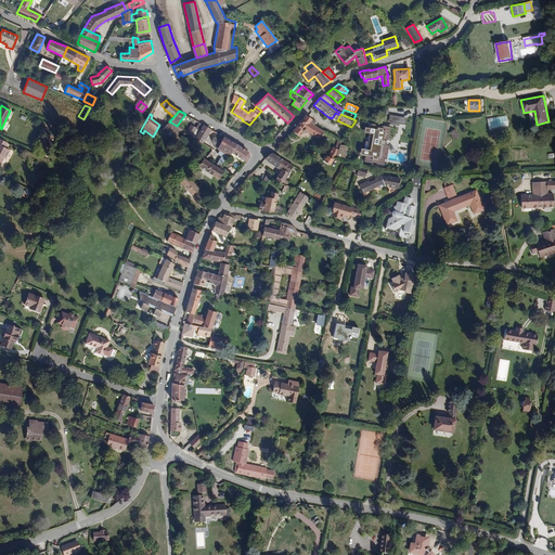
[(324,131),(313,125),(315,123),(305,115),(293,131),(298,138),(302,132),(305,132),(306,131),(319,140),(324,131)]
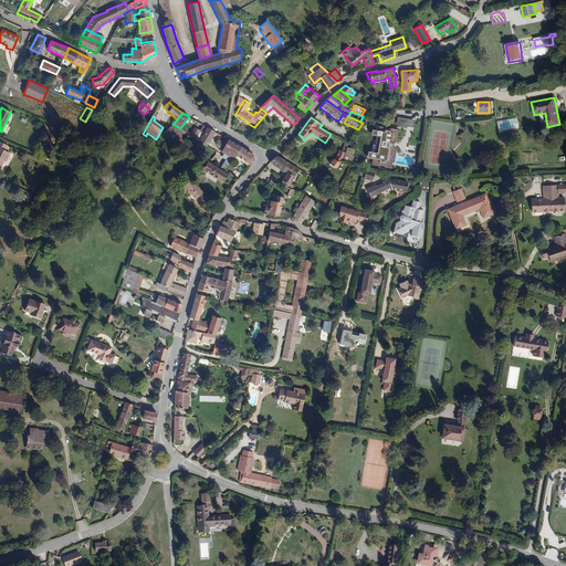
[(416,121),(399,117),(398,124),(415,127),(416,121)]
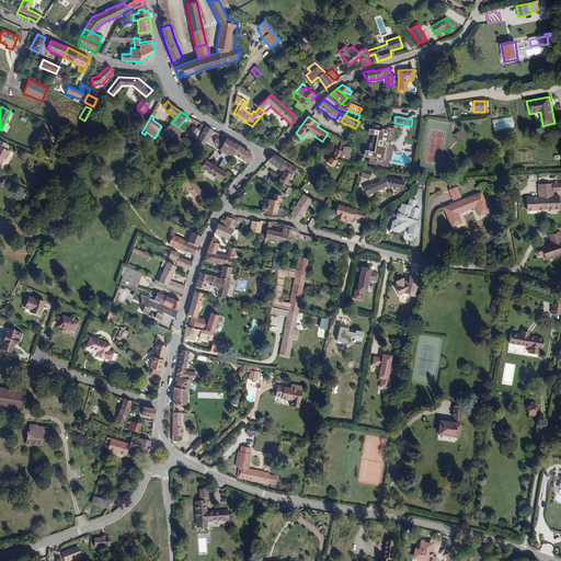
[(494,130),(514,127),(512,116),(492,119),(494,130)]
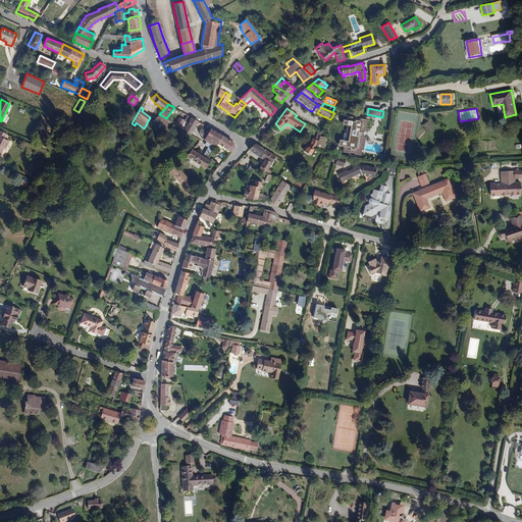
[(164,132),(171,121),(166,118),(159,114),(153,122),(157,125),(156,125),(164,132)]
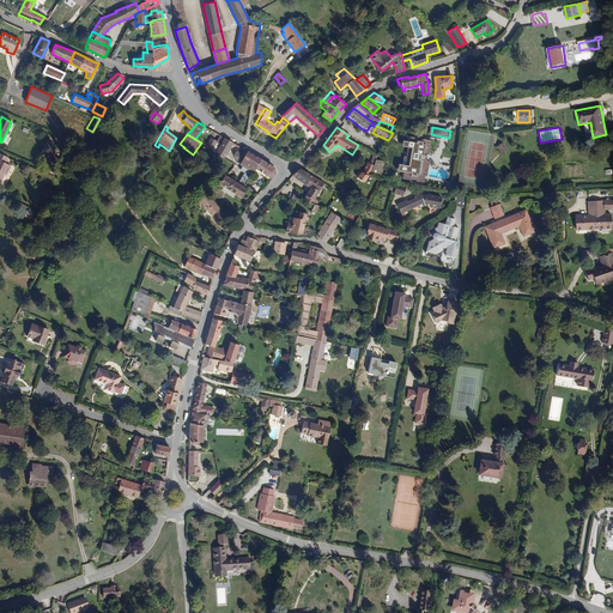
[(226,152),(232,143),(220,135),(217,141),(212,150),(224,158),(228,153),(226,152)]
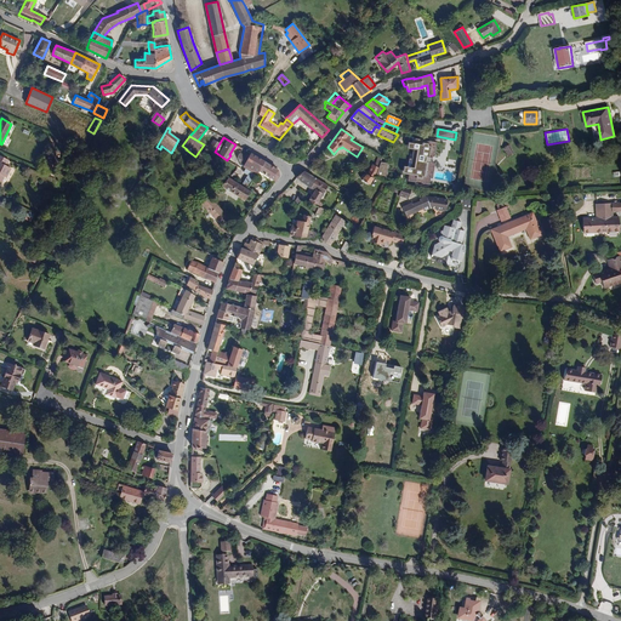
[(215,152),(220,143),(214,140),(209,148),(215,152)]
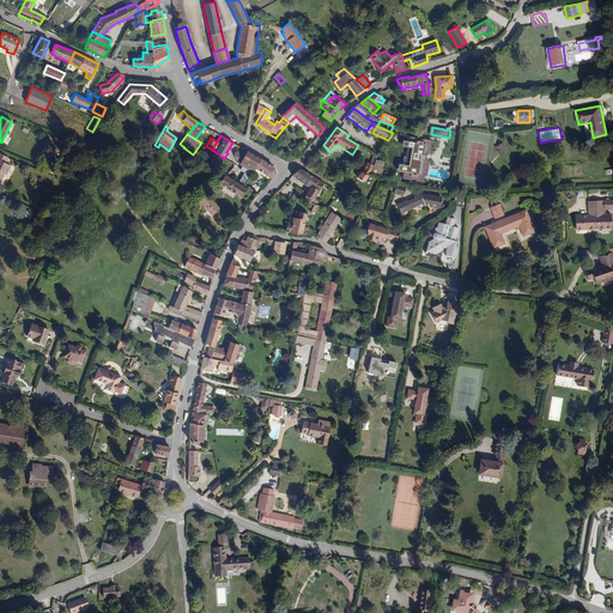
[(419,141),(406,139),(405,146),(410,147),(407,164),(401,163),(400,170),(405,170),(404,178),(425,182),(426,176),(429,176),(431,161),(428,159),(428,155),(431,152),(432,139),(426,138),(426,140),(420,139),(419,141)]
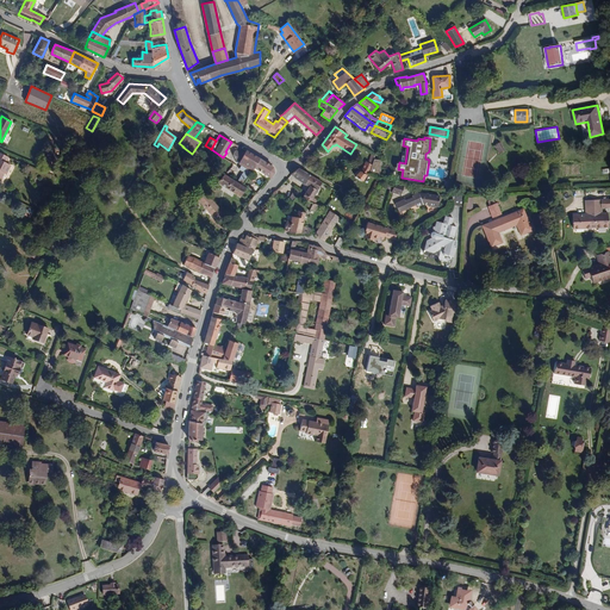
[(302,154),(310,143),(303,138),(294,149),(302,154)]
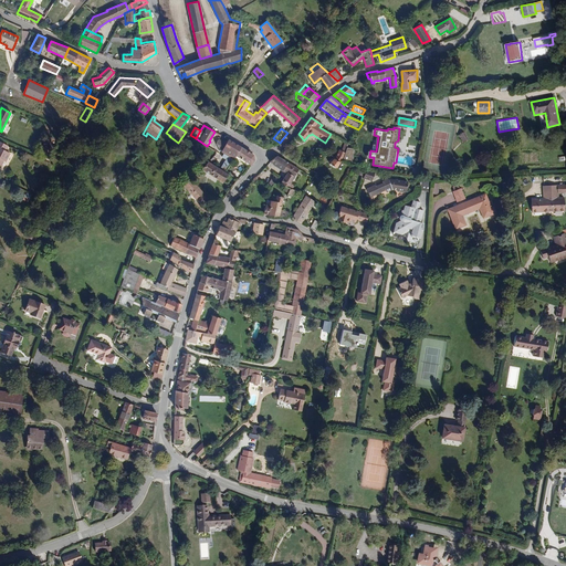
[(234,158),(240,147),(228,139),(226,144),(219,139),(217,144),(218,148),(222,150),(221,152),(223,154),(223,155),(228,158),(220,169),(226,173),(234,158)]
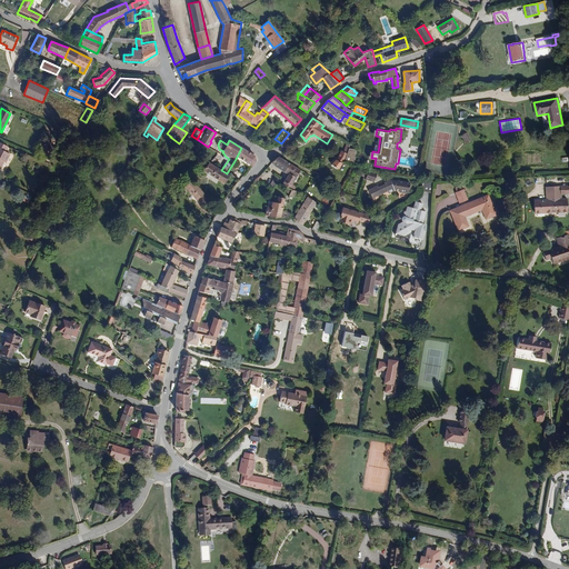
[(6,162),(10,155),(6,152),(0,148),(0,167),(0,168),(3,162),(6,162)]
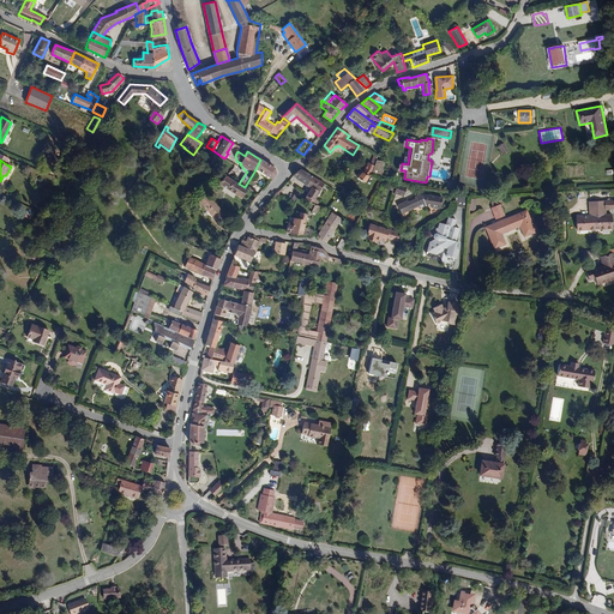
[(275,175),(275,169),(260,160),(254,172),(256,173),(257,170),(262,174),(262,173),(271,179),(275,175)]
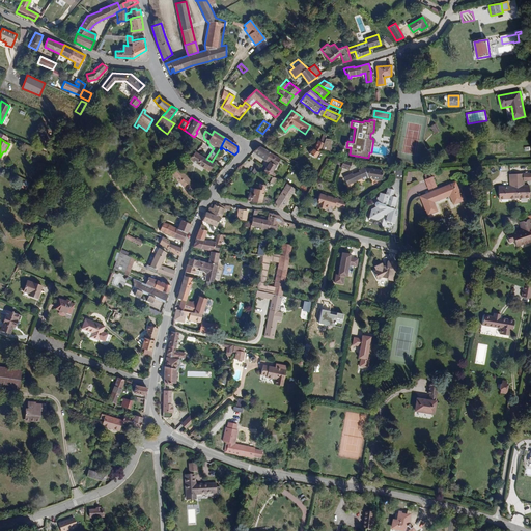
[(333,140),(327,138),(325,149),(331,151),(333,140)]
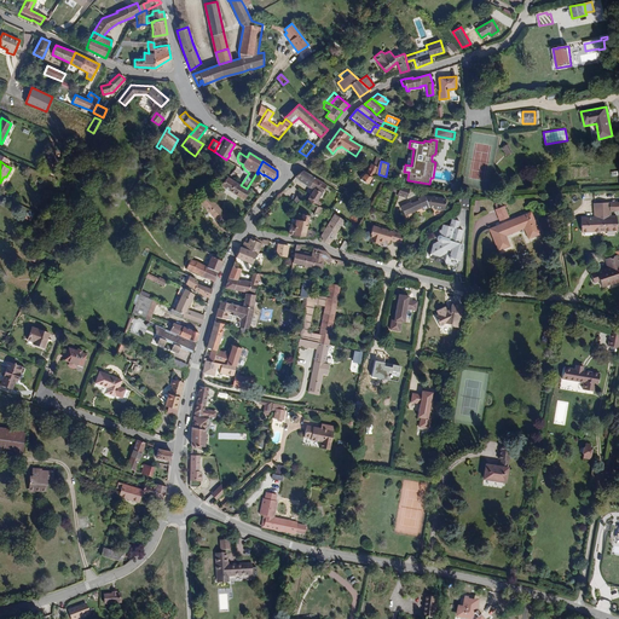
[(375,173),(377,167),(374,166),(370,163),(366,174),(365,174),(360,179),(368,184),(375,173)]
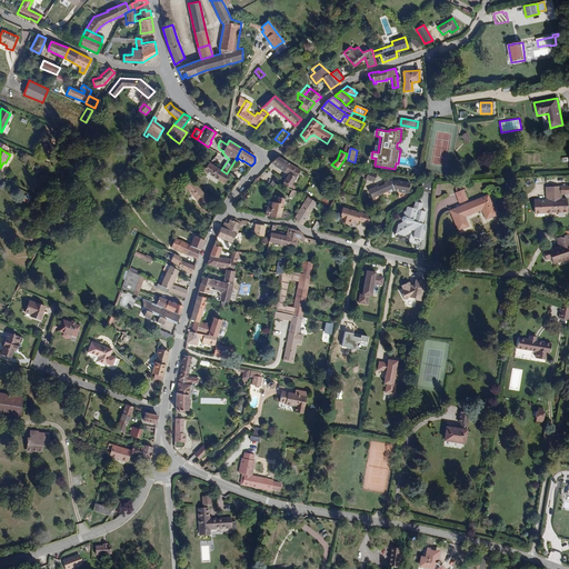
[(283,172),(288,163),(278,158),(271,163),(283,172)]
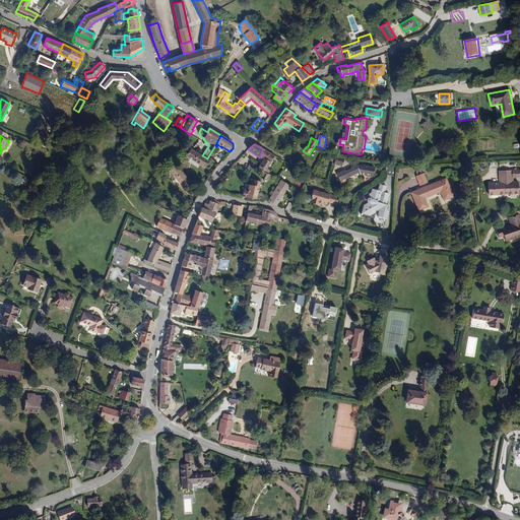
[(266,169),(274,155),(263,149),(259,157),(263,159),(258,169),(263,172),(265,174),(267,174),(269,171),(266,169)]
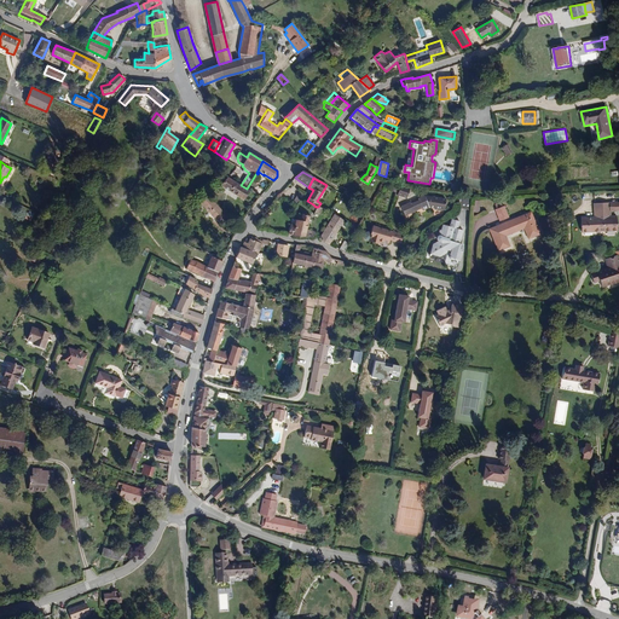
[(249,192),(226,179),(220,185),(243,200),(249,192)]
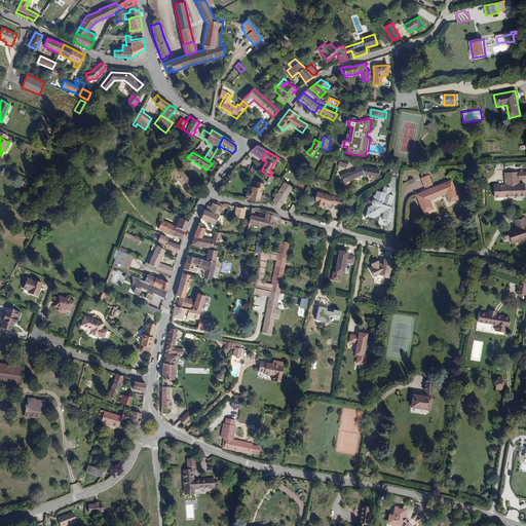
[(345,168),(347,161),(340,158),(337,165),(345,168)]
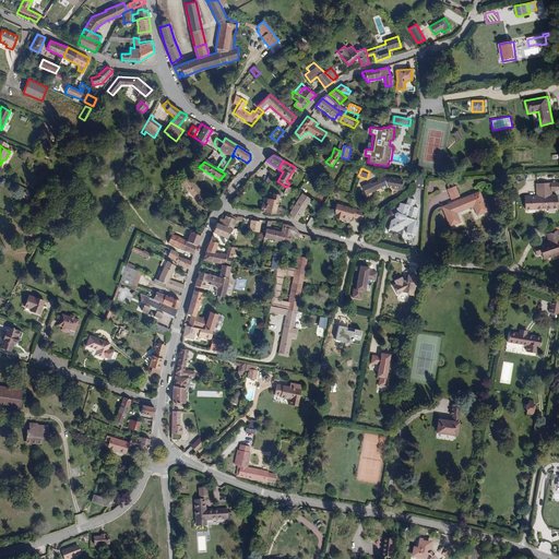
[(200,190),(189,177),(179,185),(181,188),(183,187),(193,197),(195,194),(200,190)]
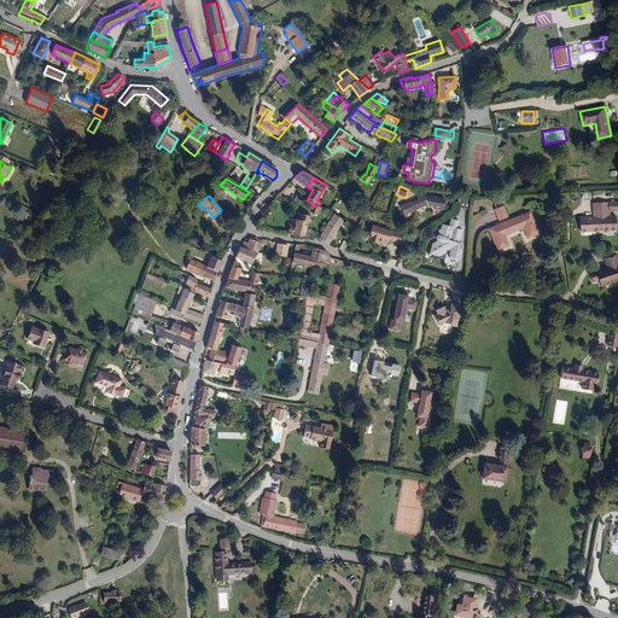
[(295,207),(301,198),(296,196),(290,204),(292,205),(295,207)]
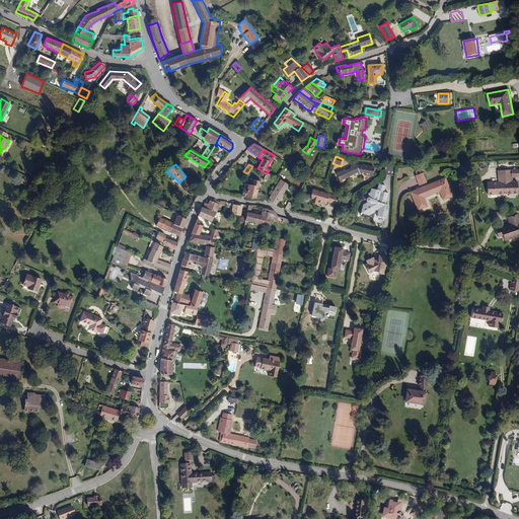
[(339,180),(353,174),(354,176),(360,173),(372,175),(373,167),(355,164),(350,166),(351,167),(344,170),(343,169),(336,173),(339,180)]
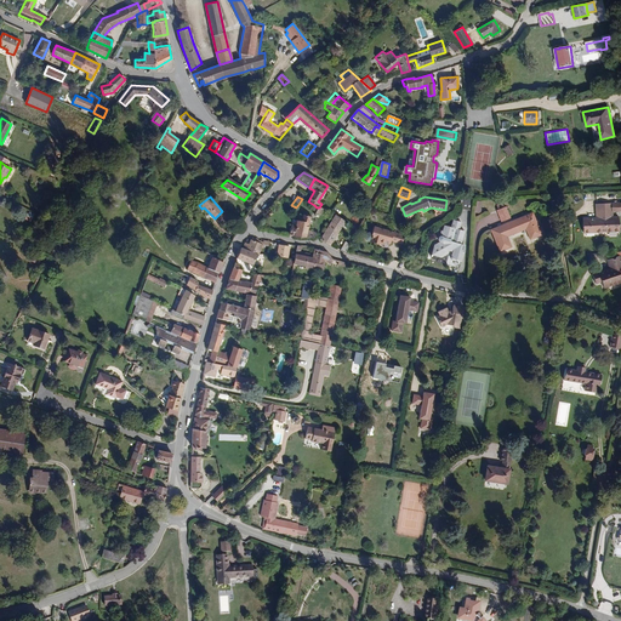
[(471,210),(472,198),(460,197),(457,209),(471,210)]
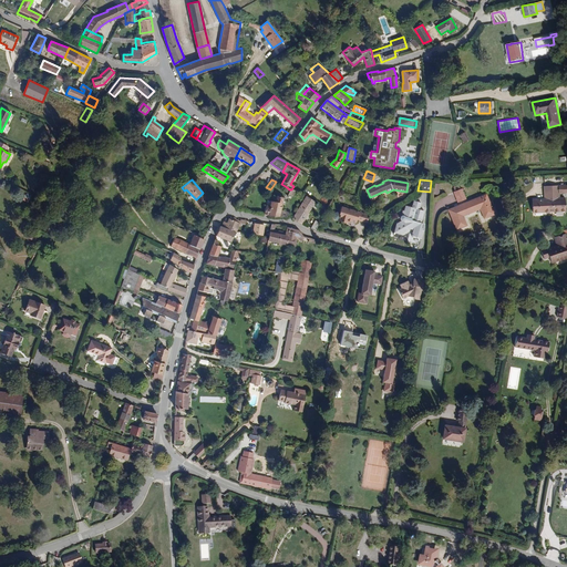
[(565,212),(564,198),(559,198),(558,193),(566,192),(566,185),(544,186),(545,199),(532,200),(533,213),(565,212)]
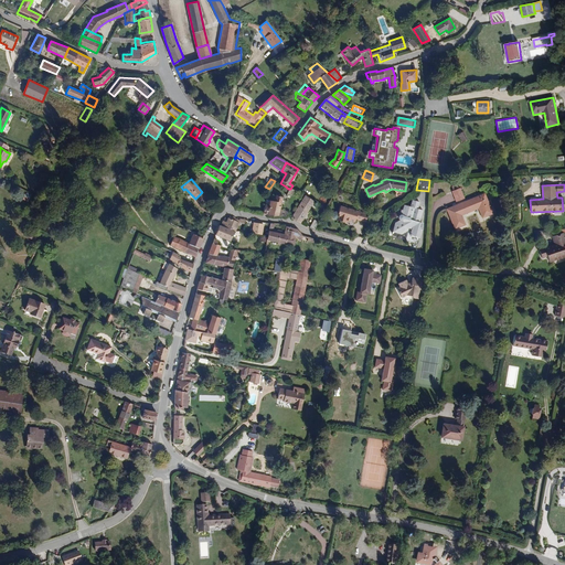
[(464,199),(459,188),(458,189),(452,191),(451,191),(456,202),(464,199)]
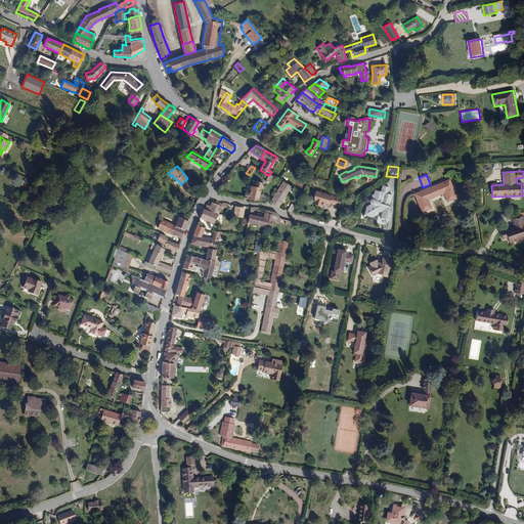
[(191,187),(197,183),(187,178),(183,182),(191,187)]
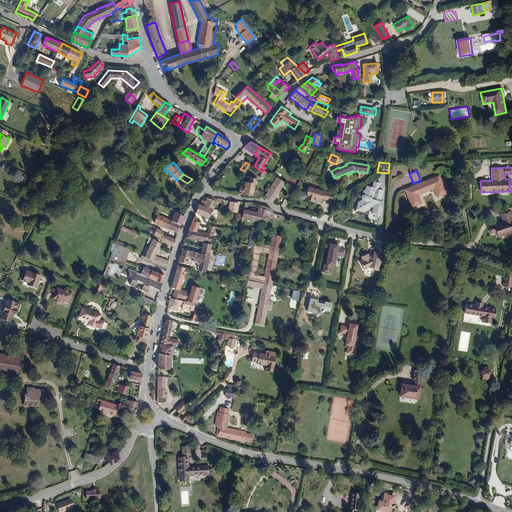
[(417,195),(433,188),(437,197),(446,193),(438,176),(405,189),(412,207),(420,203),(417,195)]
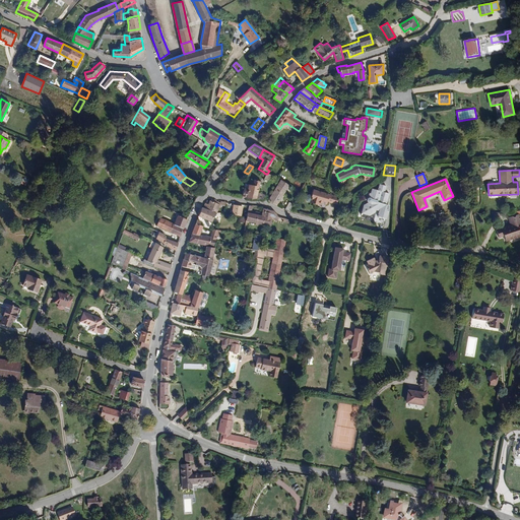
[(257,193),(259,182),(253,180),(253,183),(250,182),(249,186),(248,186),(247,190),(244,189),(242,198),(244,199),(255,199),(257,193)]
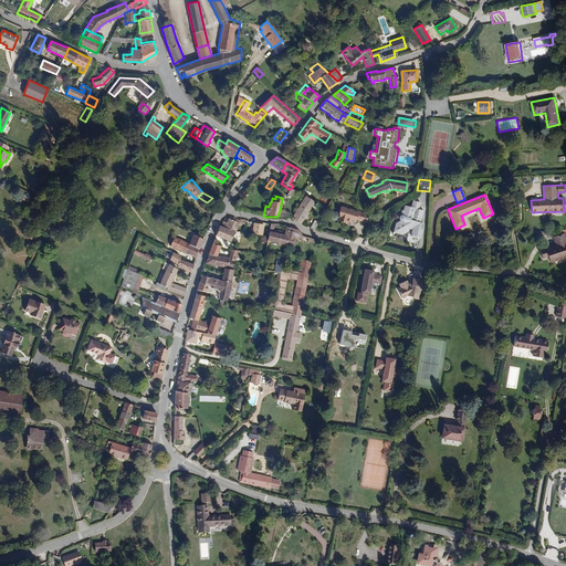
[(301,224),(315,202),(305,196),(291,219),(301,224)]
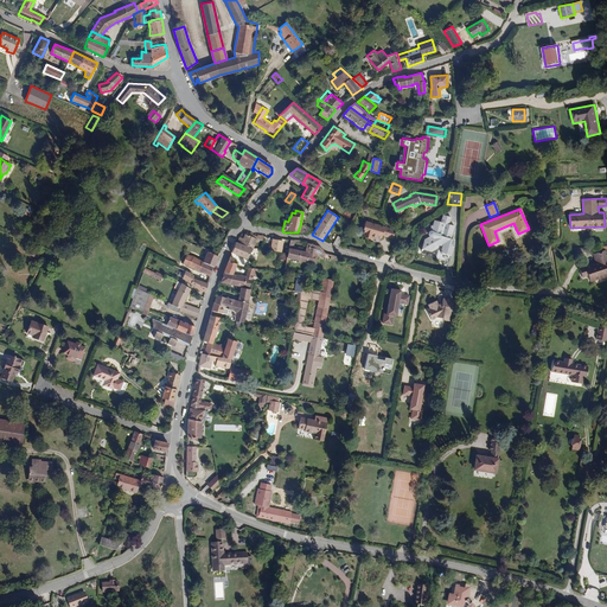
[(451,238),(454,225),(448,224),(451,216),(443,215),(441,222),(434,219),(433,225),(432,224),(429,230),(428,231),(428,232),(427,234),(428,235),(430,236),(423,240),(421,249),(430,251),(438,248),(439,246),(442,246),(440,253),(451,256),(453,247),(451,246),(449,243),(451,238)]
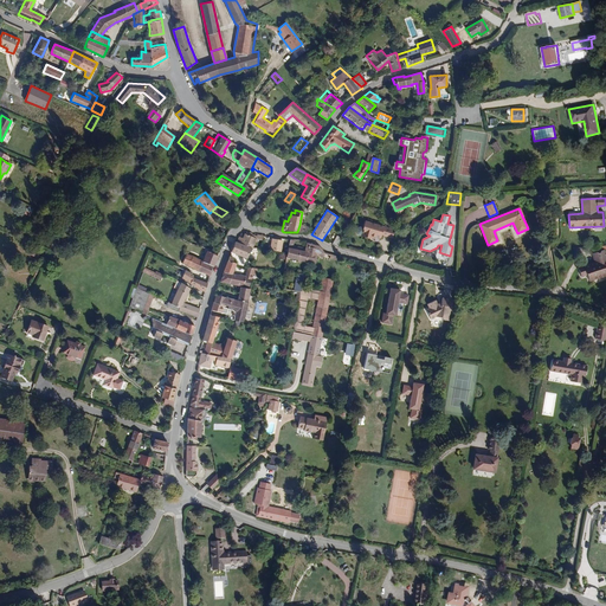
[(392,239),(391,230),(365,221),(363,229),(362,230),(363,231),(361,237),(371,239),(372,237),(373,237),(380,239),(381,236),(392,239)]
